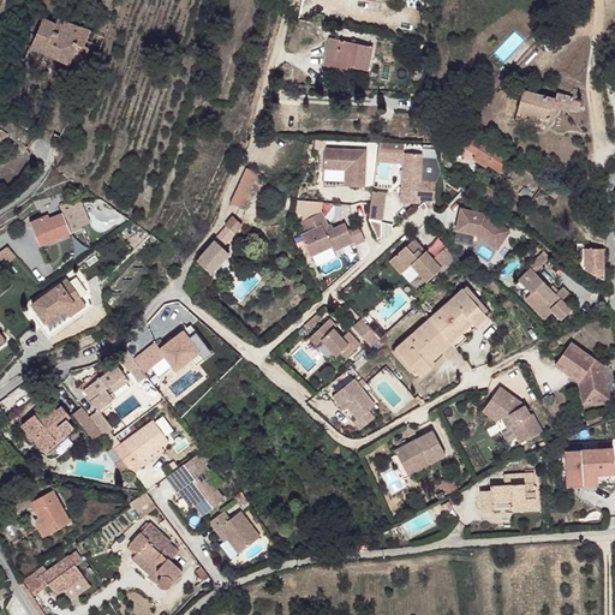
[(58,19),(47,15),(42,18),(36,36),(31,35),(27,45),(21,42),(15,57),(28,61),(31,51),(43,54),(58,19)]
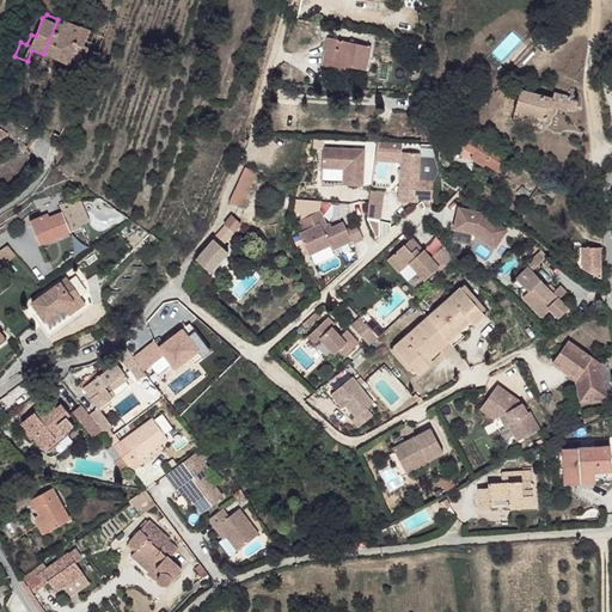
[(35,20),(20,14),(17,24),(22,25),(31,29),(35,20)]
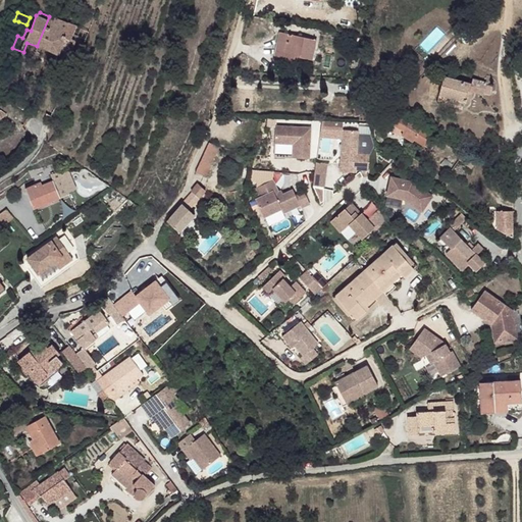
[(83,29),(49,16),(37,46),(68,58),(74,42),(71,40),(74,33),(81,35),(83,29)]
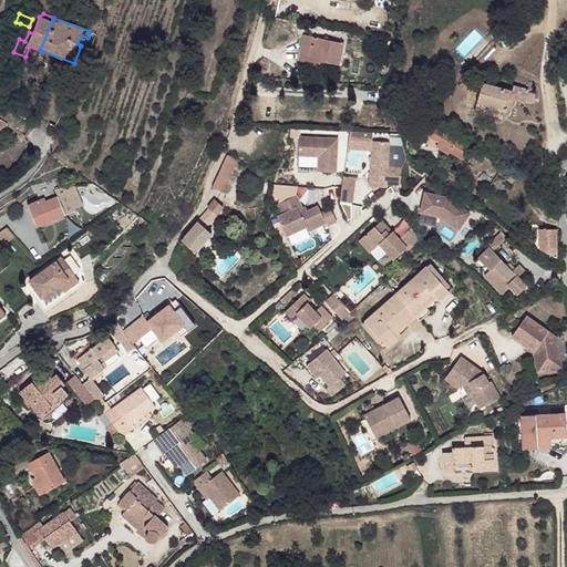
[(344,42),(305,34),(300,60),(310,63),(310,60),(320,62),(321,59),(340,63),(344,42)]
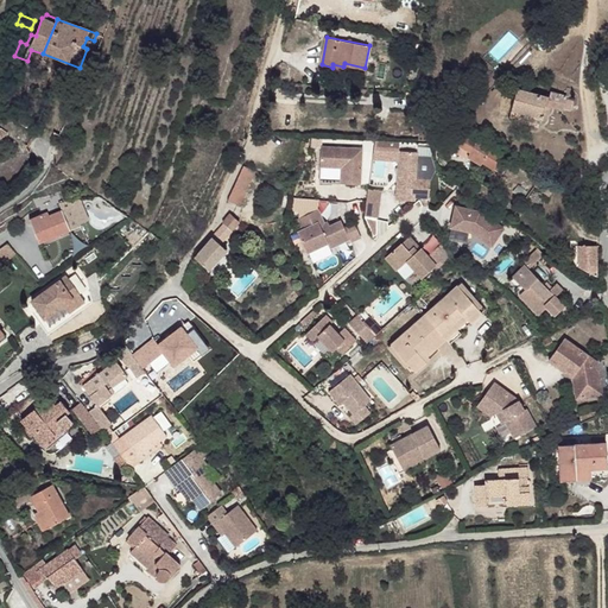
[(550,100),(519,89),(512,111),(540,120),(544,108),(548,108),(548,106),(550,106),(550,100)]
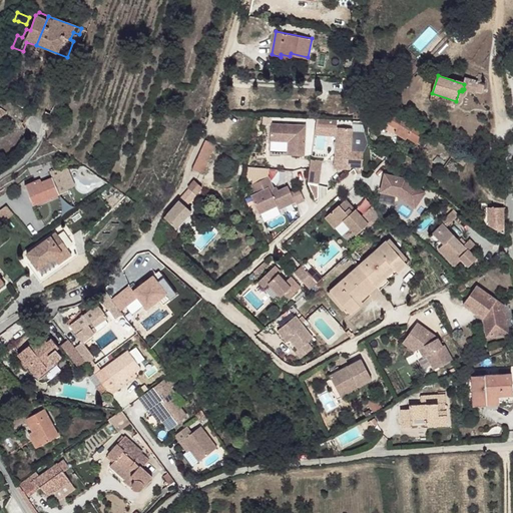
[(478,82),(466,79),(464,84),(464,89),(465,89),(465,90),(476,92),(478,82)]
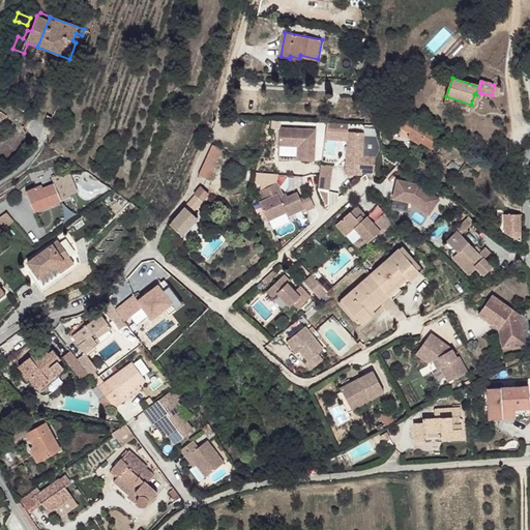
[(471,105),(446,96),(445,101),(455,106),(466,109),(470,110),(471,105)]
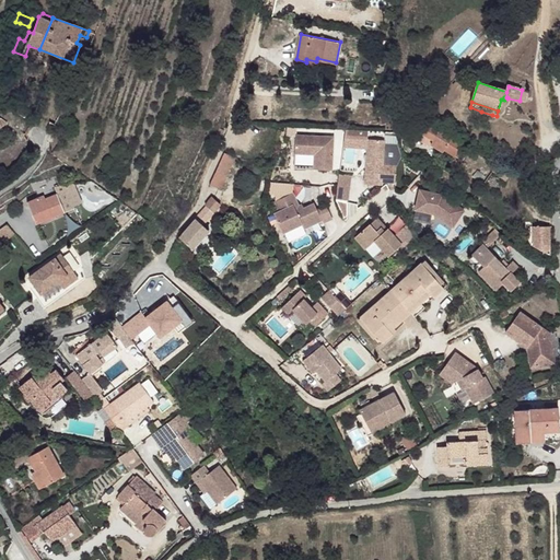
[(27,109),(19,105),(15,112),(25,116),(27,109)]
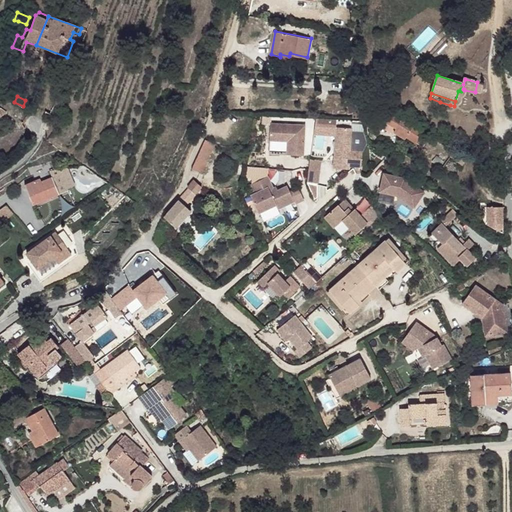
[(427,135),(389,110),(386,115),(391,118),(389,121),(396,126),(394,130),(407,138),(408,136),(421,144),(427,135)]
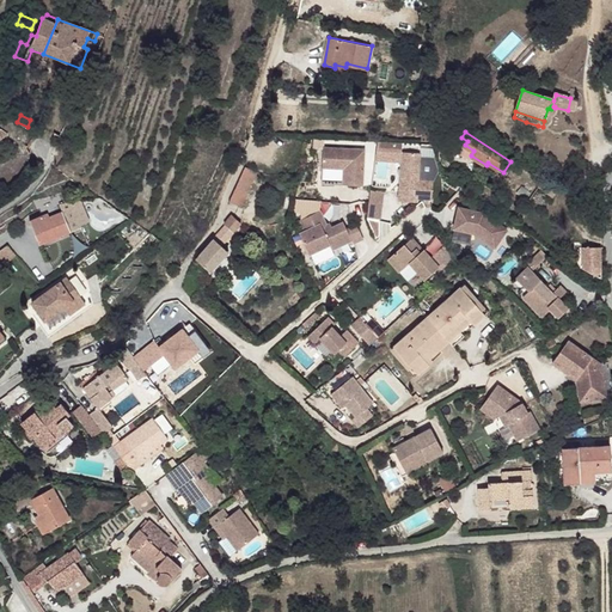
[(365,153),(324,151),(323,170),(322,187),(363,189),(365,153)]
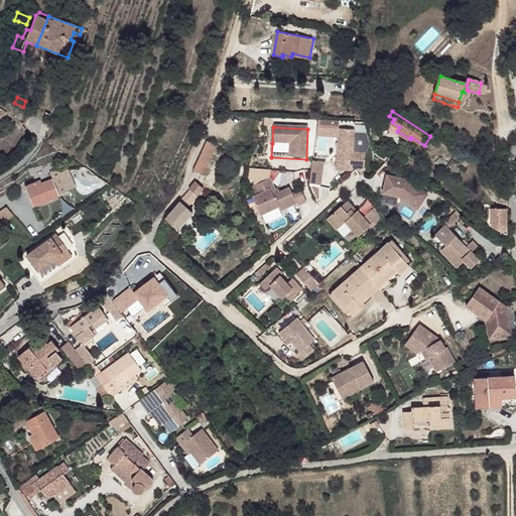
[(355,128),(339,127),(336,168),(352,169),(352,166),(364,167),(365,152),(353,151),(355,128)]
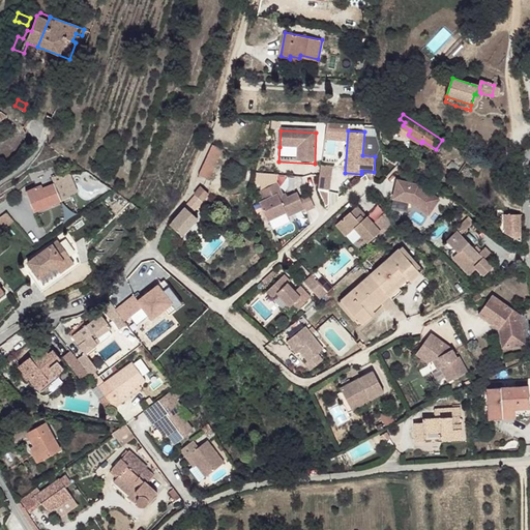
[(222,151),(212,146),(200,176),(209,180),(222,151)]
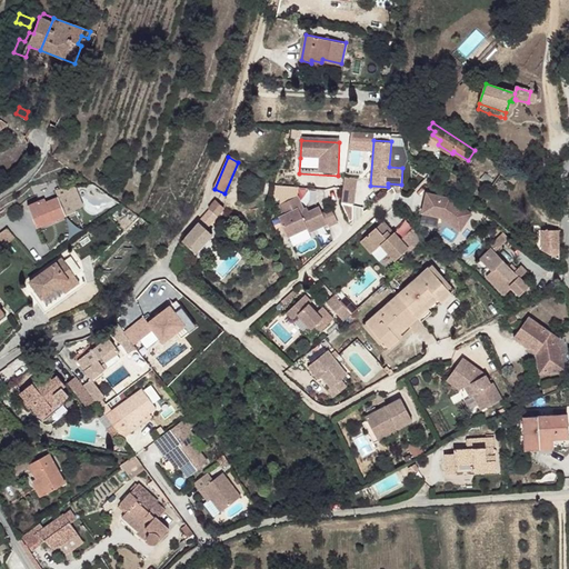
[(509,163),(499,159),(498,165),(506,168),(509,163)]
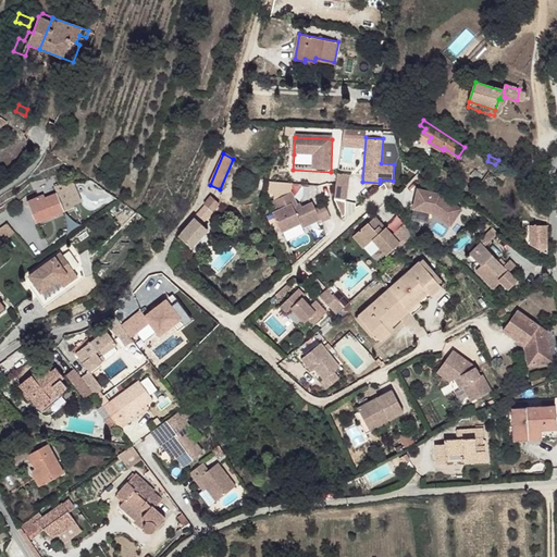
[(346,198),(350,174),(337,172),(334,196),(346,198)]
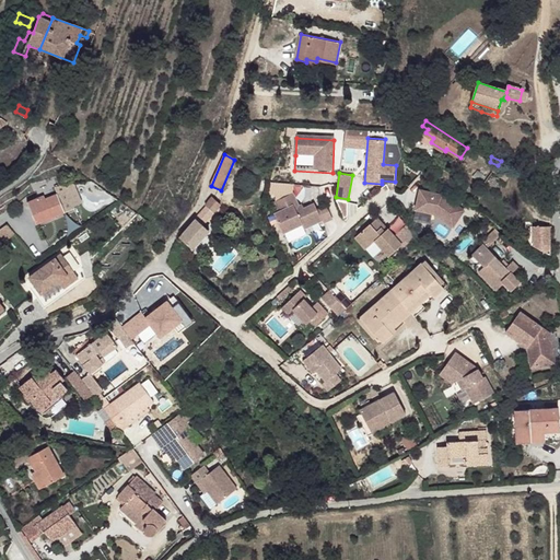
[(67,179),(58,182),(69,198),(76,194),(67,179)]
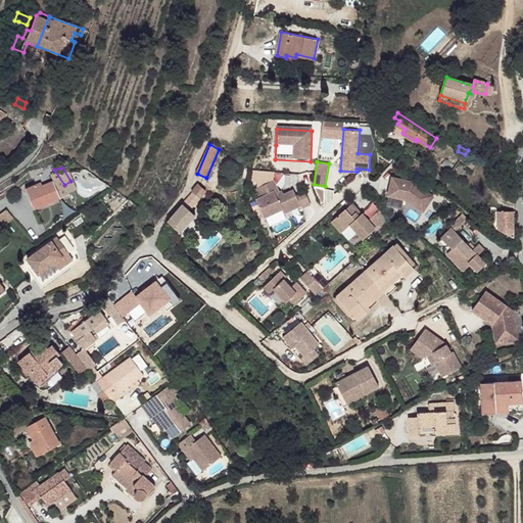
[(54,170),(46,173),(48,178),(35,186),(33,183),(21,190),(31,206),(40,200),(42,204),(66,189),(64,185),(54,170)]
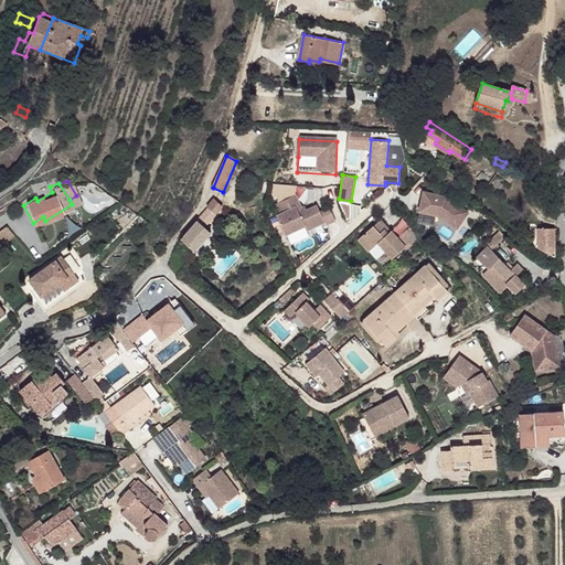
[(50,187),(46,183),(38,190),(38,192),(34,195),(35,198),(38,201),(52,192),(50,187)]
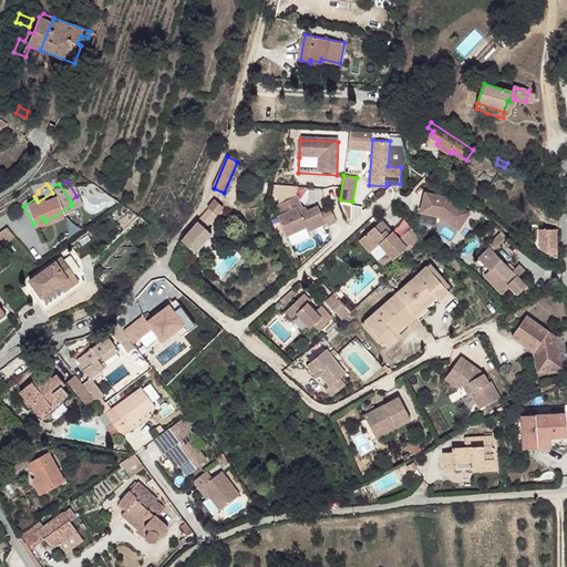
[(464,225),(470,204),(424,191),(419,212),(464,225)]
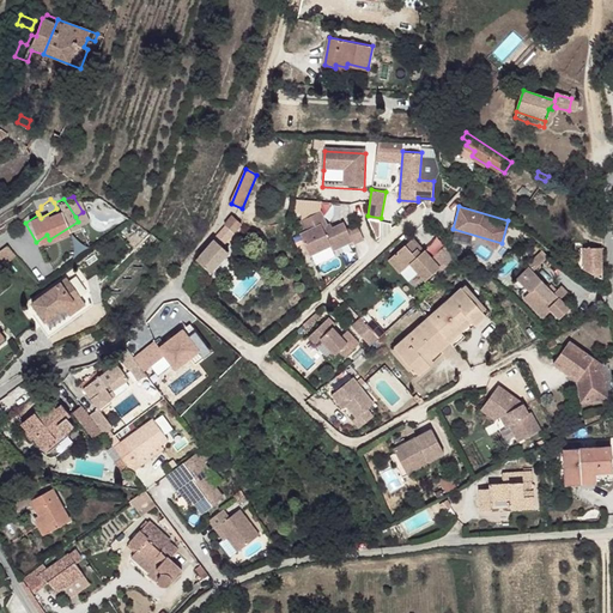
[(234,217),(225,226),(226,228),(198,261),(212,274),(229,254),(223,248),(241,225),(234,217)]
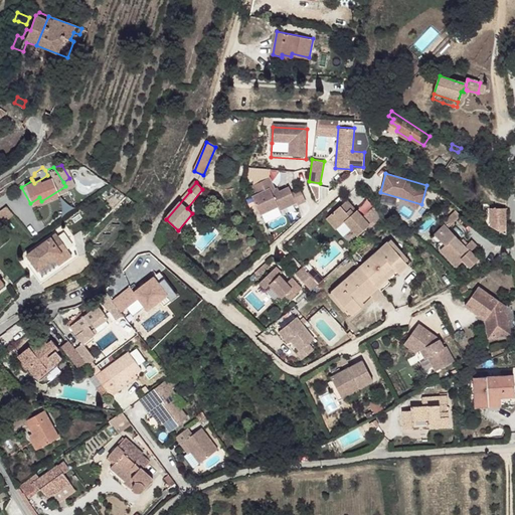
[(267,188),(251,198),(258,206),(252,209),(263,225),(279,216),(281,219),(296,210),(303,205),(297,196),(291,200),(288,195),(279,201),(273,205),(269,200),(273,197),(267,188)]
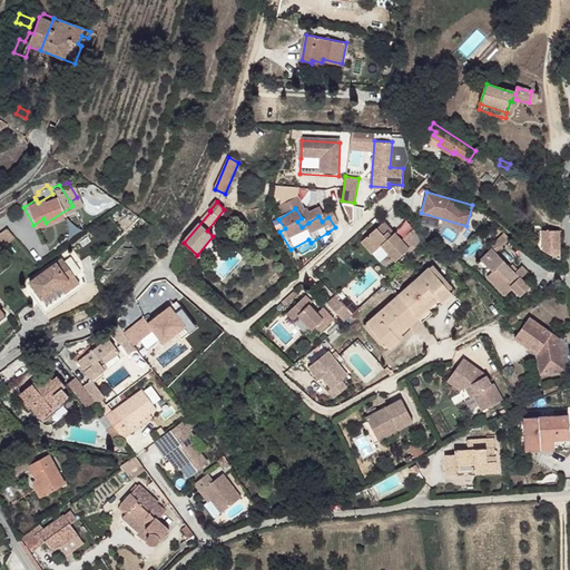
[(383,220),(360,241),(371,253),(381,244),(395,261),(409,248),(394,232),(390,236),(385,231),(390,227),(383,220)]
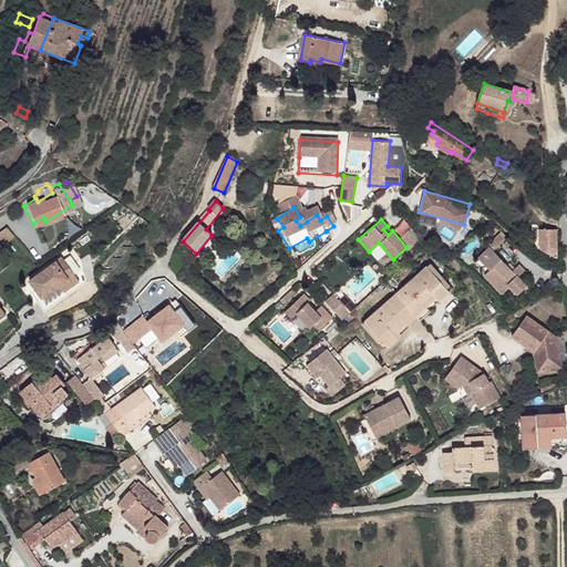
[(411,226),(399,238),(406,247),(409,249),(419,240),(411,226)]
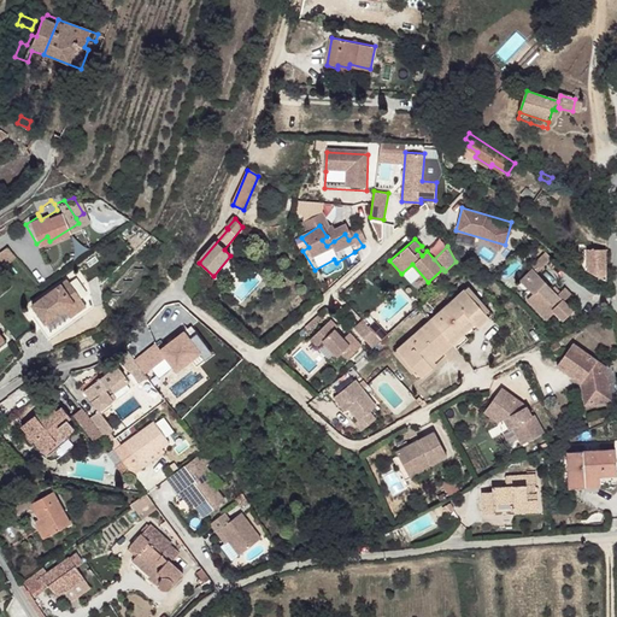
[(0,272),(16,263),(5,251),(0,253),(0,272)]
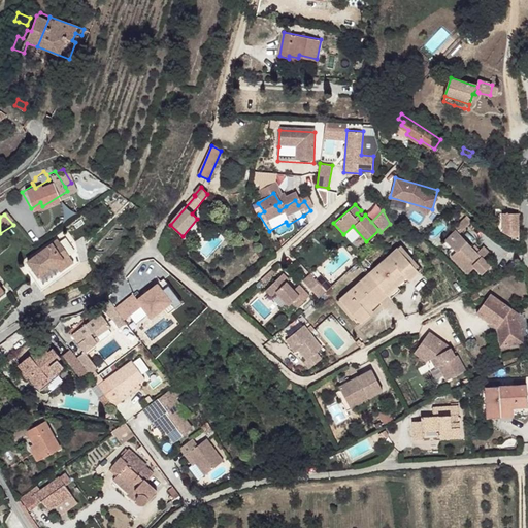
[(517,215),(502,216),(503,233),(519,240),(517,215)]
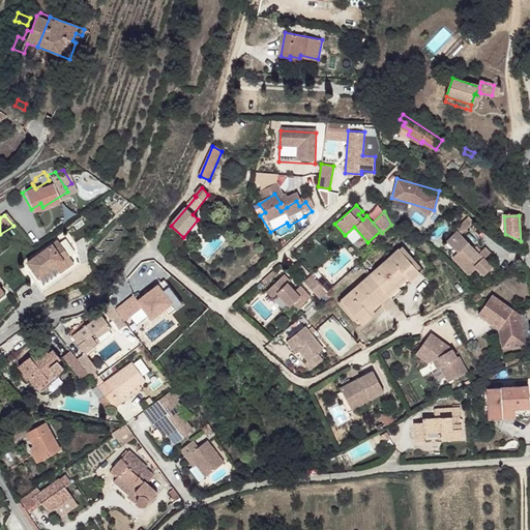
[(460,231),(448,241),(460,254),(464,249),(470,243),(460,231)]
